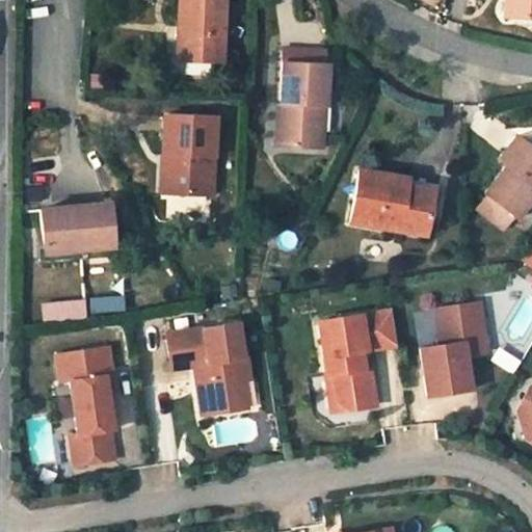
[(221,0),(177,0),(177,27),(183,27),(182,61),(219,61),(221,0)]
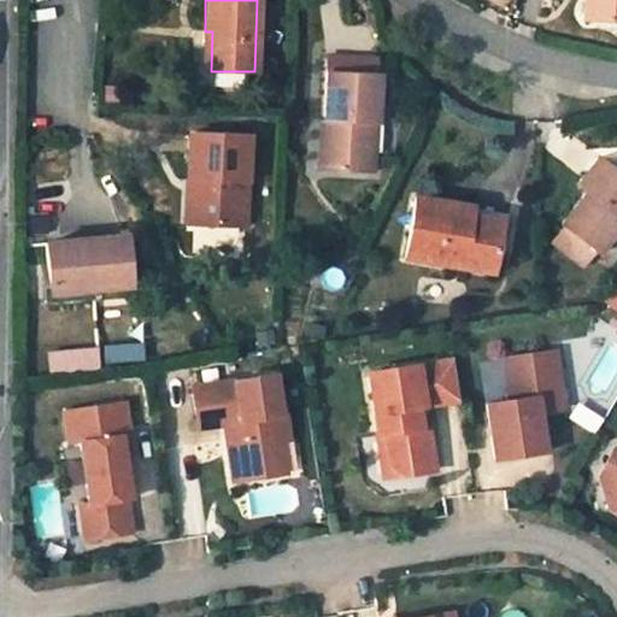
[(616,0),(591,0),(591,22),(616,22),(616,0)]
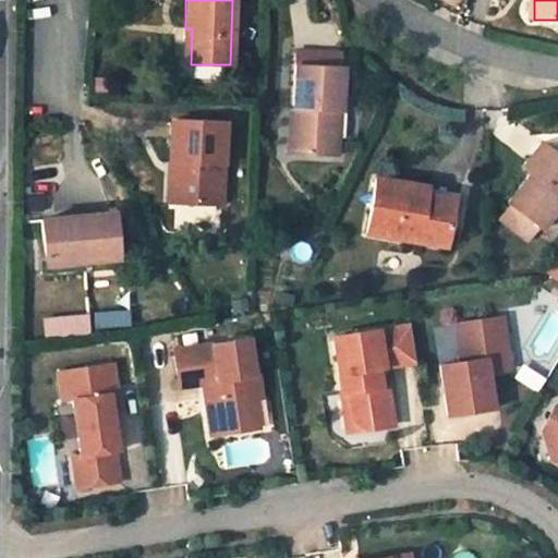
[(343,69),(296,68),(295,111),(298,111),(296,155),(337,156),(338,113),(342,113),(343,69)]
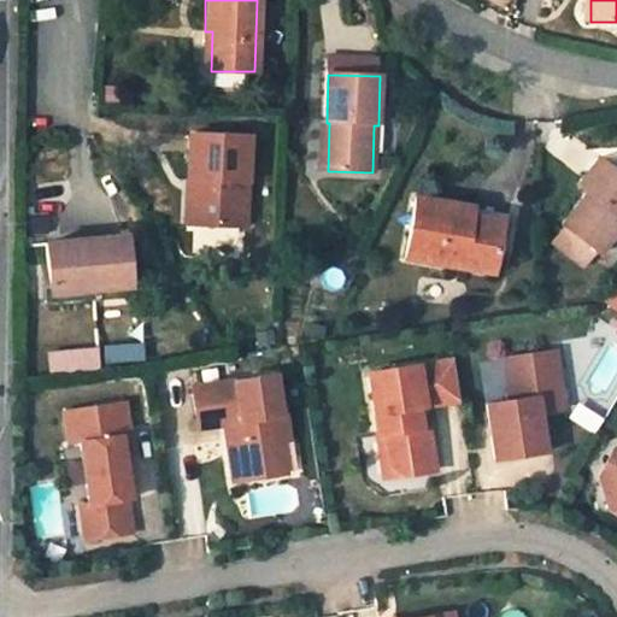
[(327,123),(321,123),(319,171),(328,171),(329,123),(327,123)]
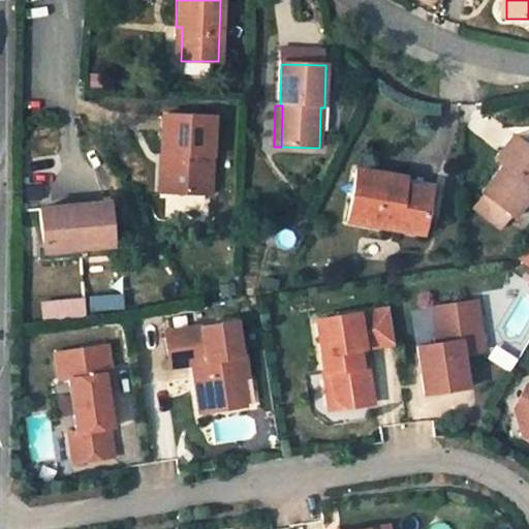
[(211,118),(161,116),(160,155),(167,155),(167,193),(209,195),(211,118)]
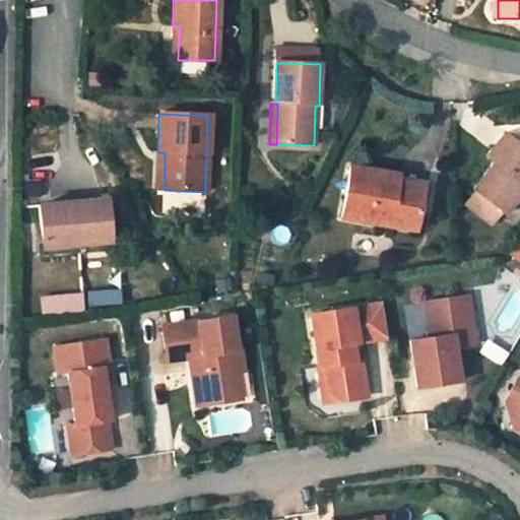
[(511,141),(503,134),(485,157),(494,164),(511,141)]
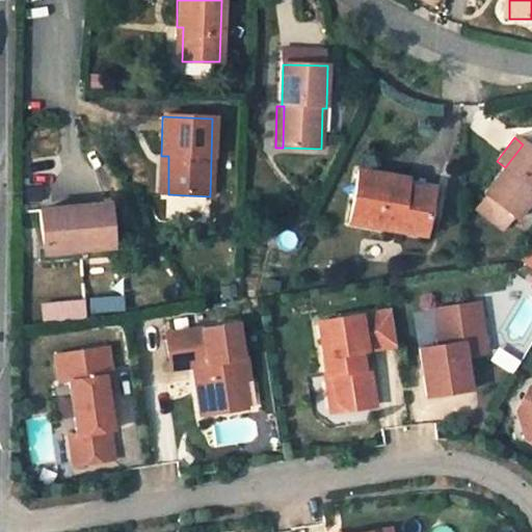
[(505,167),(484,194),(515,220),(531,198),(531,151),(523,144),(505,167)]
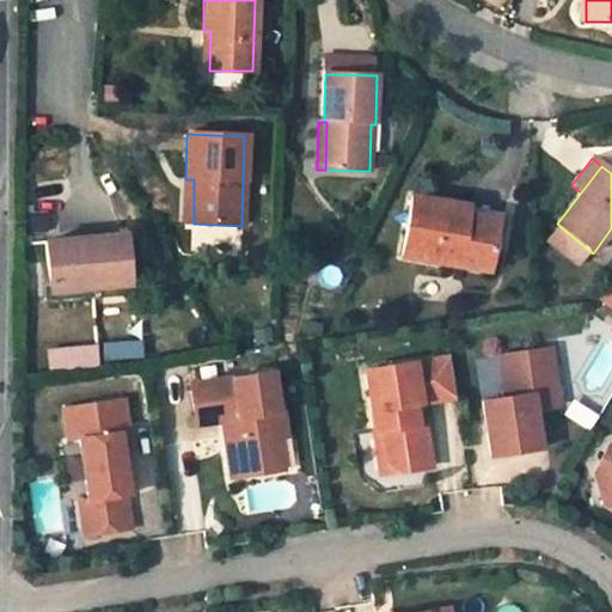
[(184,224),(194,224),(194,179),(185,179),(184,224)]
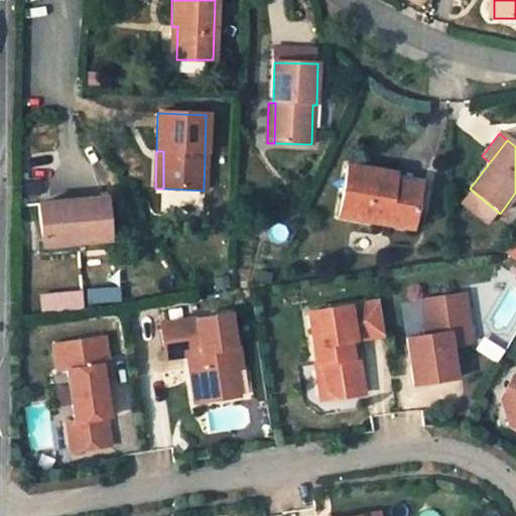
[(393,175),(348,167),(338,217),(409,230),(415,192),(391,188),(393,175)]
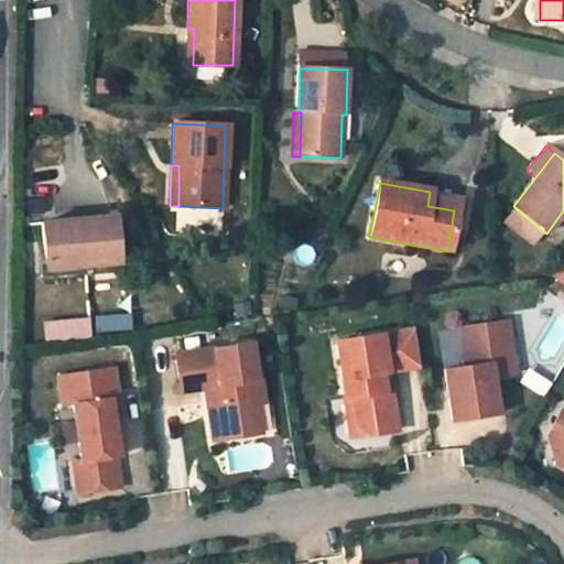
[(456,197),(430,192),(427,206),(454,210),(456,197)]
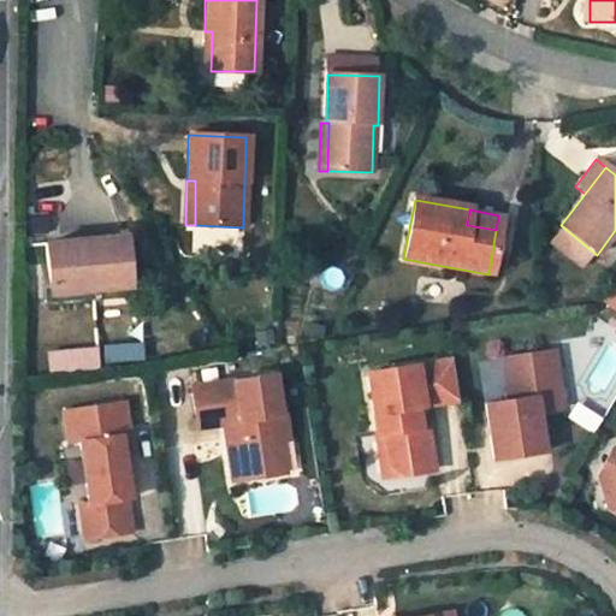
[(107,240),(107,232),(67,236),(69,243),(107,240)]
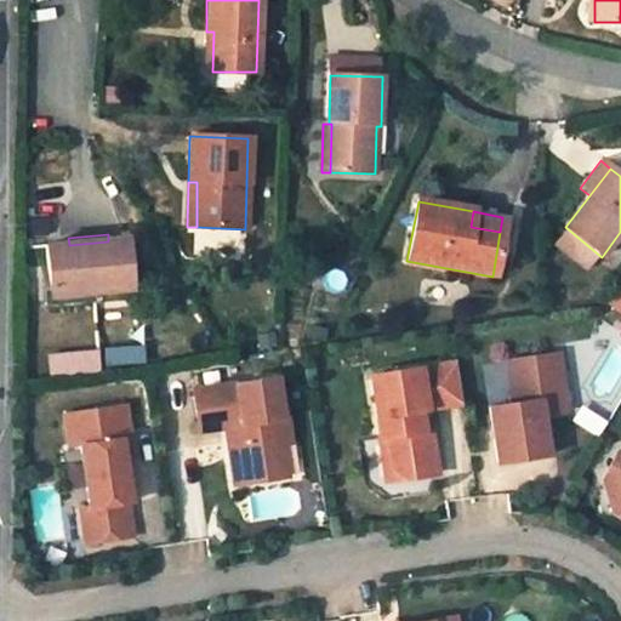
[(69,245),(45,246),(49,290),(91,286),(91,292),(130,289),(125,240),(108,241),(69,245)]
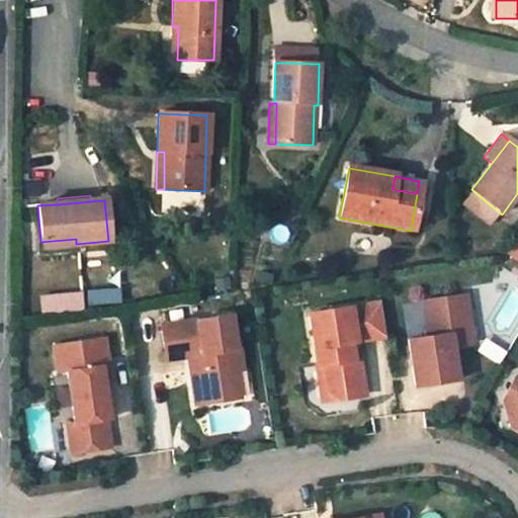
[(34,242),(35,255),(77,251),(76,244),(76,239),(40,242),(34,242)]
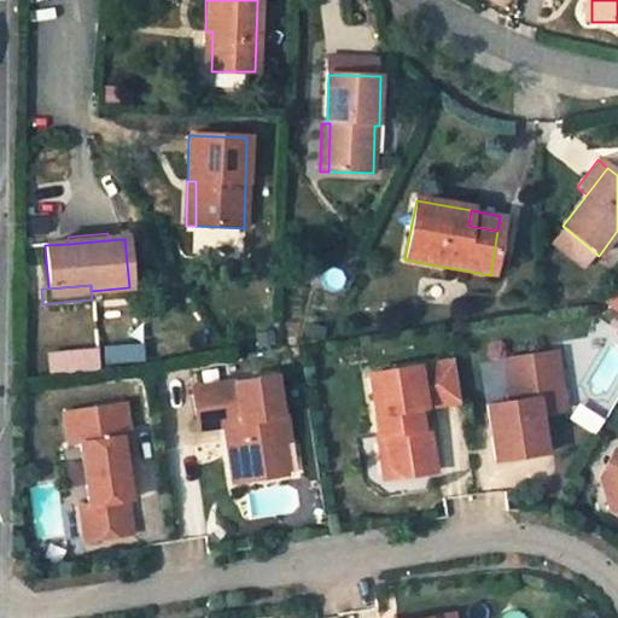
[(617,289),(602,304),(617,320),(617,289)]
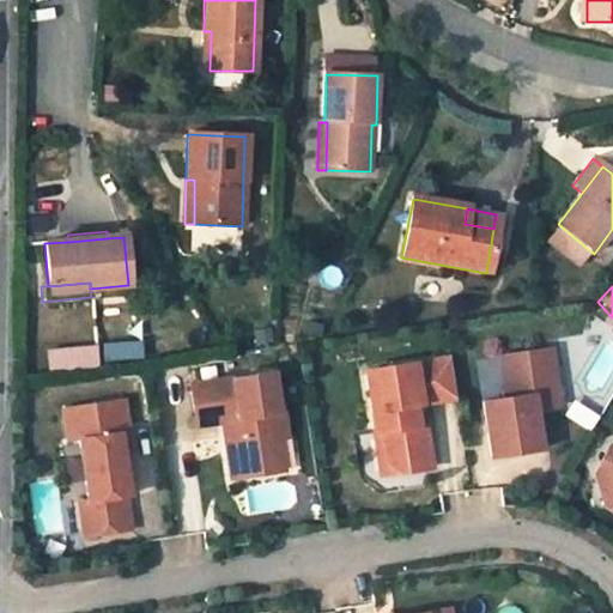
[(554,366),(551,349),(534,351),(535,360),(546,368),(554,366)]
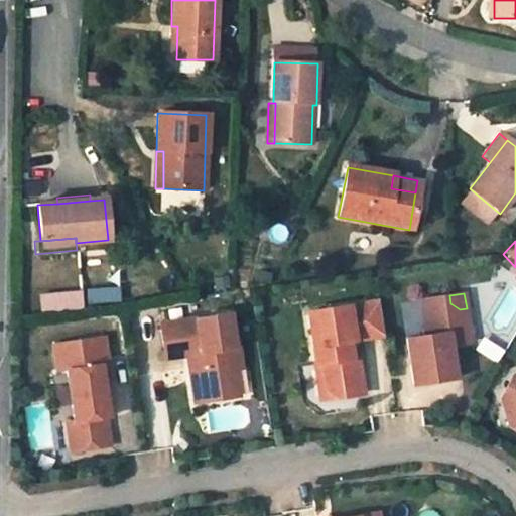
[(456,378),(450,344),(472,341),(467,308),(460,309),(450,303),(449,295),(422,300),(427,335),(407,338),(414,384),(456,378)]
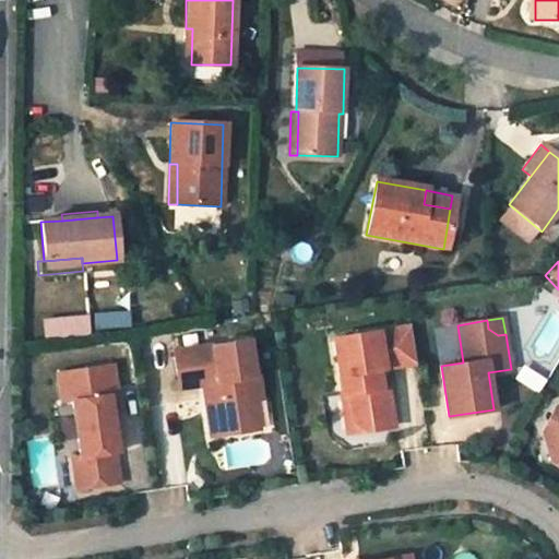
[(381,388),(378,368),(416,363),(409,326),(333,339),(343,395),(351,393),(355,419),(366,430),(393,426),(387,387),(381,388)]
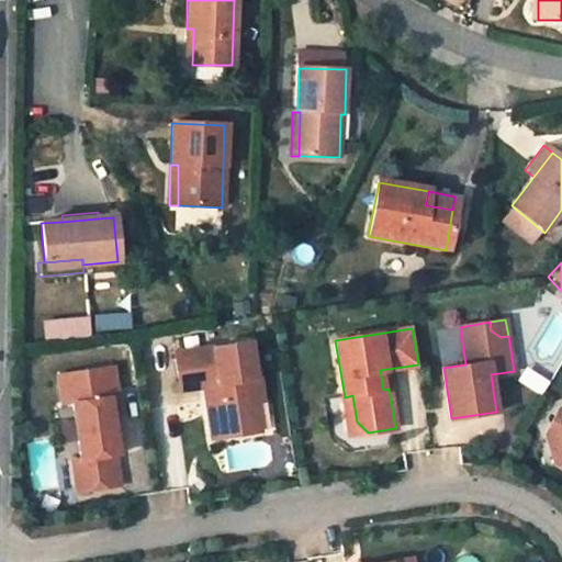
[(262,402),(258,378),(256,379),(249,343),(175,353),(180,392),(204,388),(213,386),(215,400),(205,401),(210,429),(231,426),(232,437),(260,433),(255,403),(262,402)]
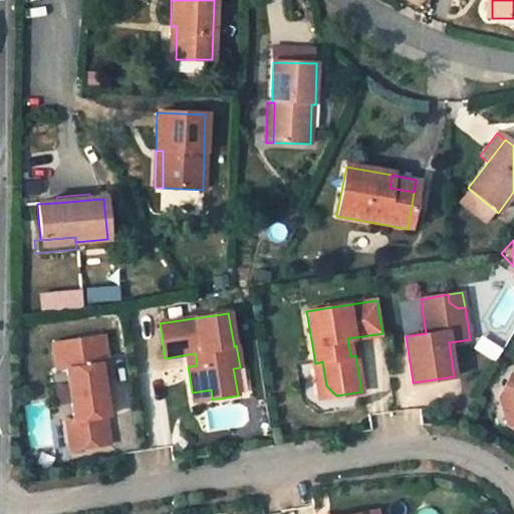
[(56,370),(65,368),(102,362),(104,378),(111,377),(104,333),(51,342),(56,370)]
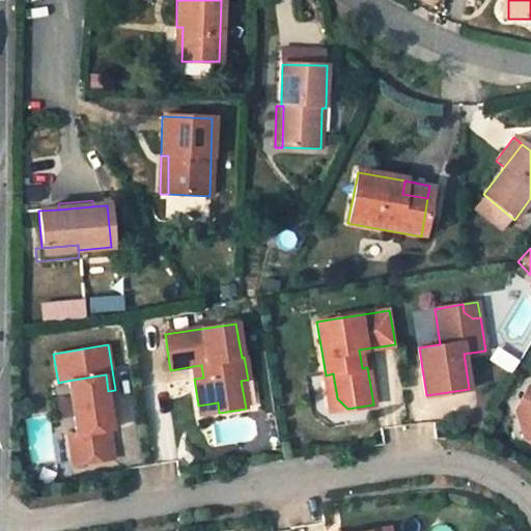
[(203,378),(201,365),(193,366),(194,379),(203,378)]
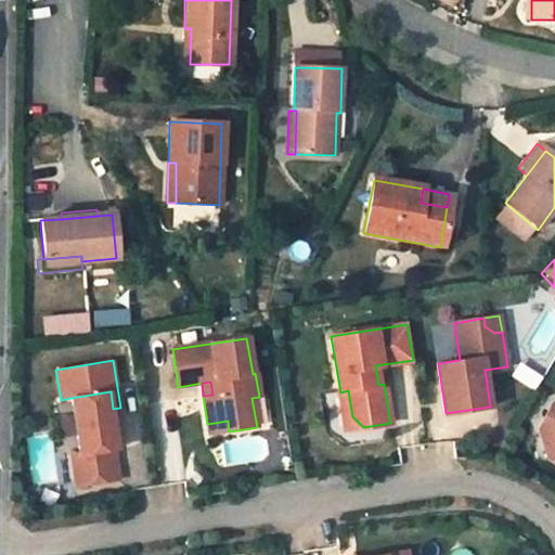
[(363,427),(352,416),(348,390),(340,392),(346,429),(363,427)]
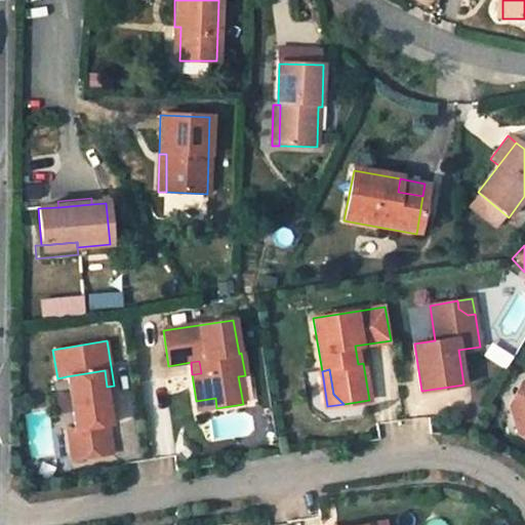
[(107,387),(105,370),(67,376),(74,427),(67,428),(72,461),(115,454),(111,426),(113,426),(107,387)]
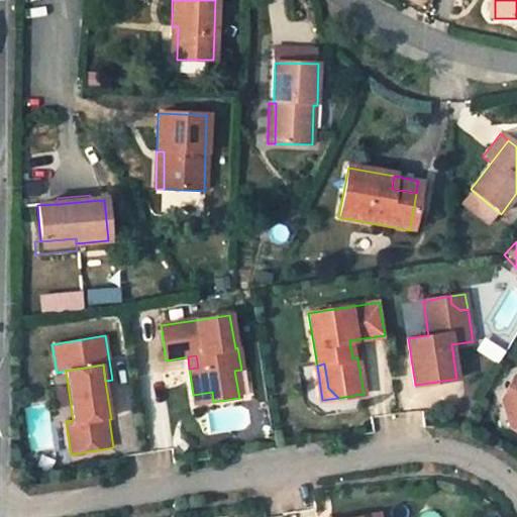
[(516,376),(514,377),(502,399),(511,427),(516,430),(516,376)]
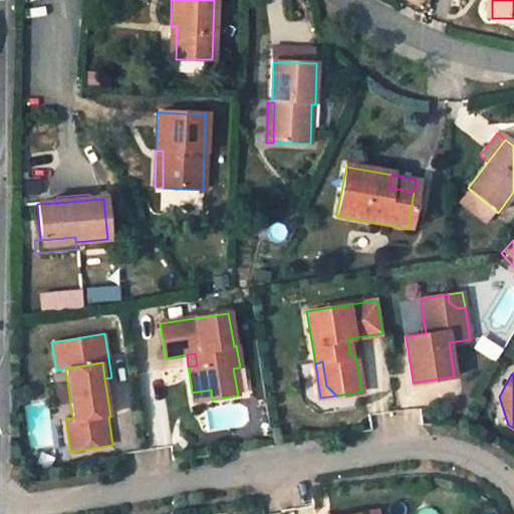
[(212,400),(211,390),(192,393),(194,403),(212,400)]
